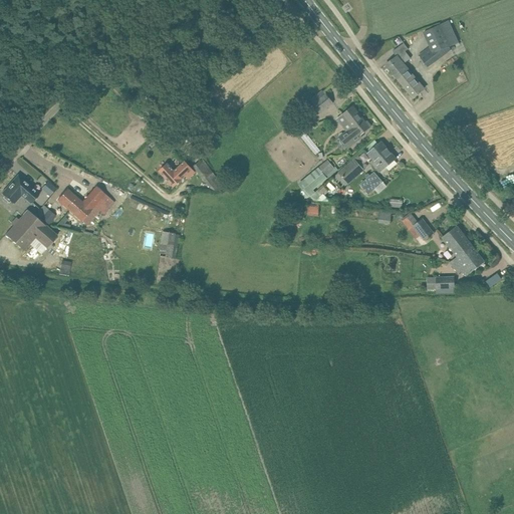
[(450,47),(440,24),(424,32),(431,45),(419,54),(428,66),(451,49),(450,47)]
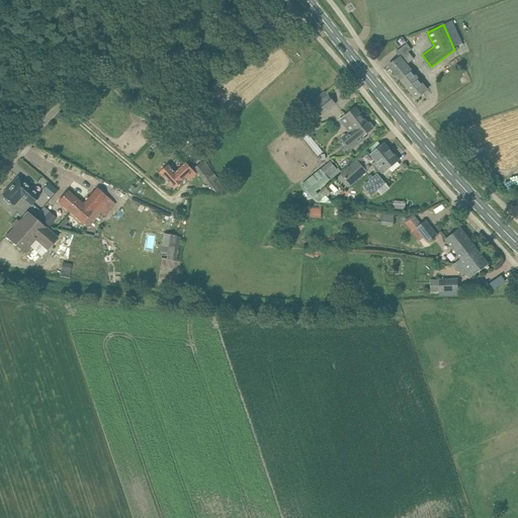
[(401,80),(412,71),(407,64),(414,59),(408,52),(411,50),(407,44),(399,50),(403,56),(389,65),(401,80)]
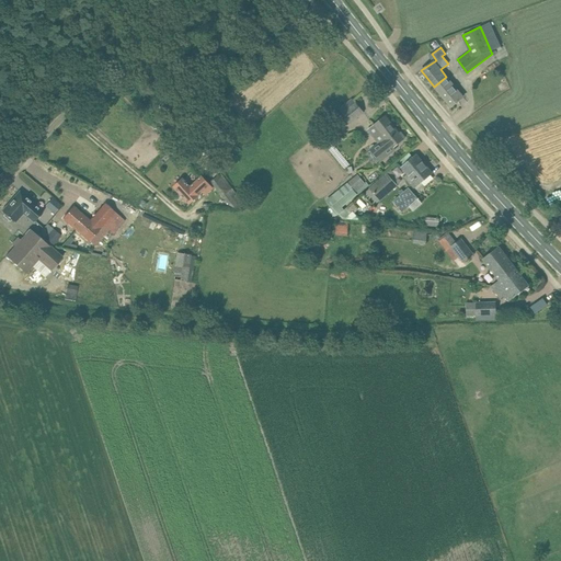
[(464,98),(446,77),(434,87),(451,106),(464,98)]
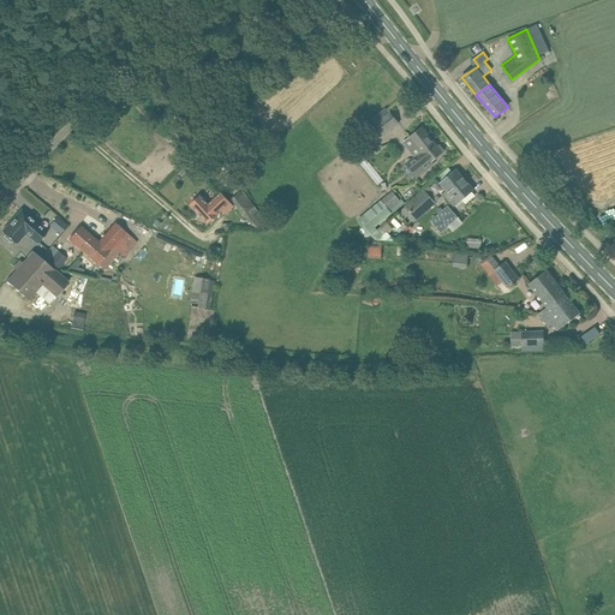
[(389,113),(375,125),(383,133),(398,121),(389,113)]
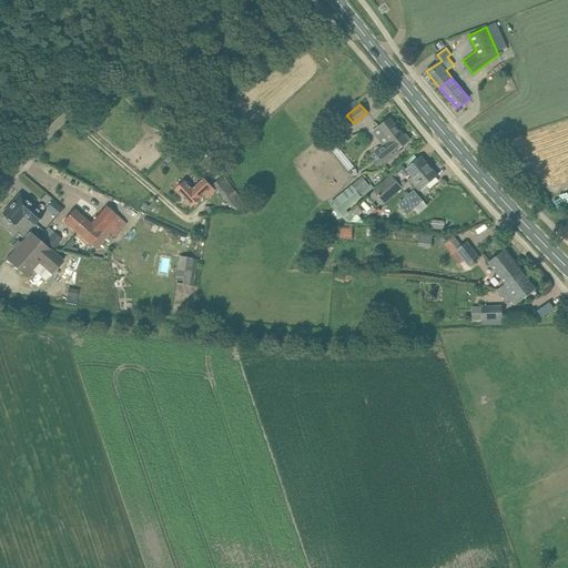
[(375,152),(371,155),(381,168),(385,164),(402,151),(399,148),(411,139),(405,133),(404,134),(391,118),(382,124),(374,131),(384,143),(375,152)]
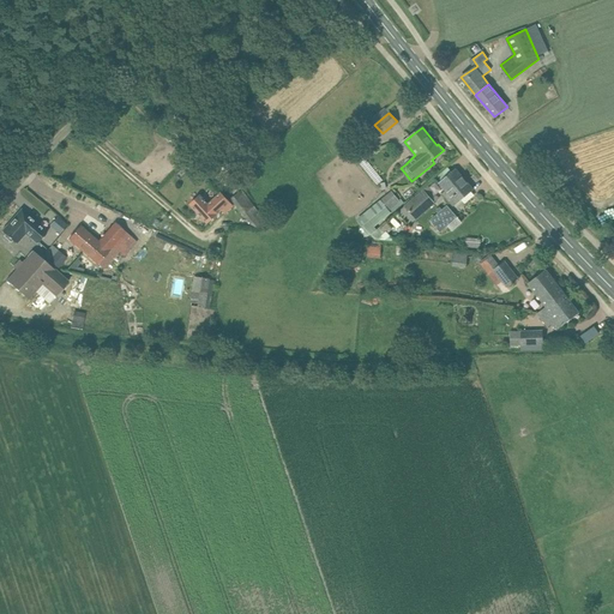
[(456,169),(439,182),(446,191),(443,193),(450,203),(453,199),(457,203),(473,190),(456,169)]
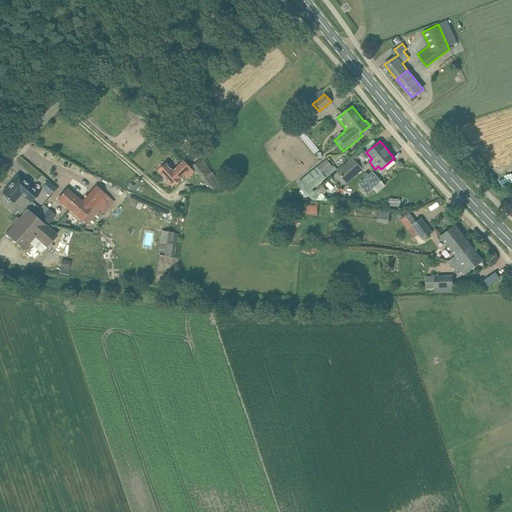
[(192,166),(212,190),(217,191),(223,187),(202,158),(192,166)]
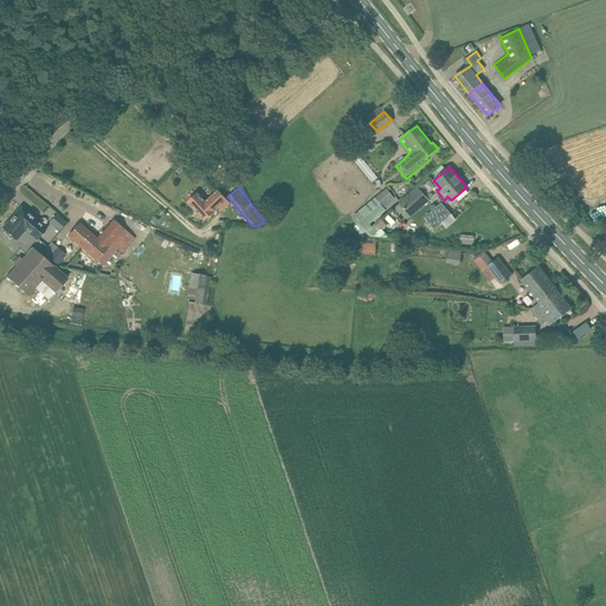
[(429,201),(417,187),(399,204),(411,217),(429,201)]
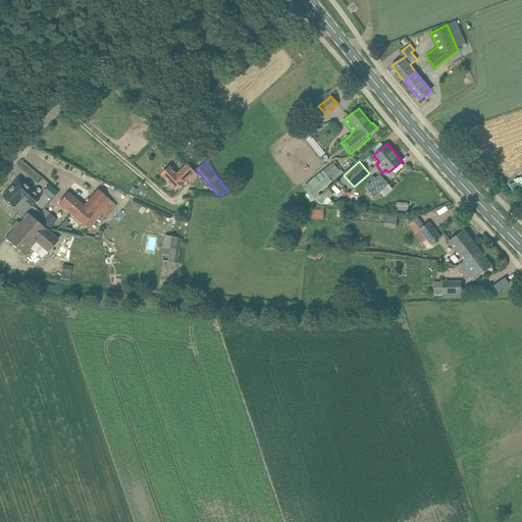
[(309,181),(303,187),(314,201),(315,200),(316,199),(320,195),(319,195),(318,193),(326,186),(333,180),(333,181),(343,174),(332,162),(309,181)]
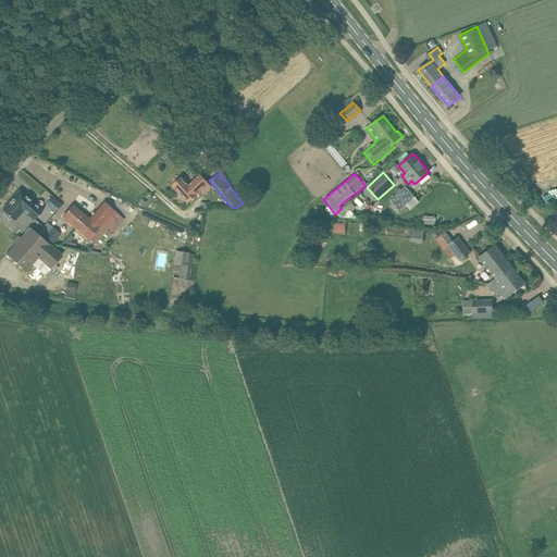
[(182,177),(181,178),(173,185),(188,202),(202,189),(206,193),(211,187),(200,175),(189,186),(182,177)]
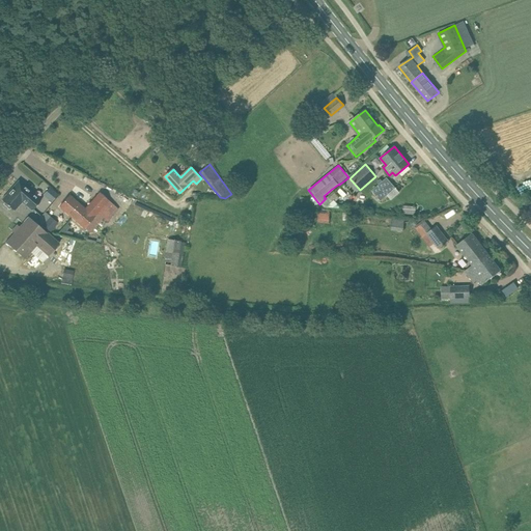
[(379,185),(371,191),(381,201),(387,195),(395,188),(387,177),(385,178),(383,180),(379,185)]
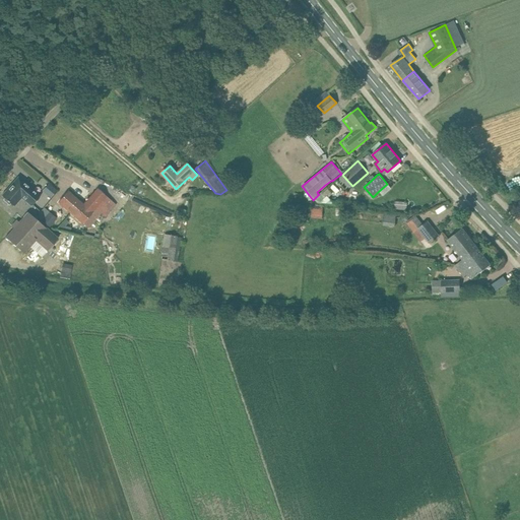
[(342,175),(337,179),(342,184),(346,190),(352,186),(342,175)]
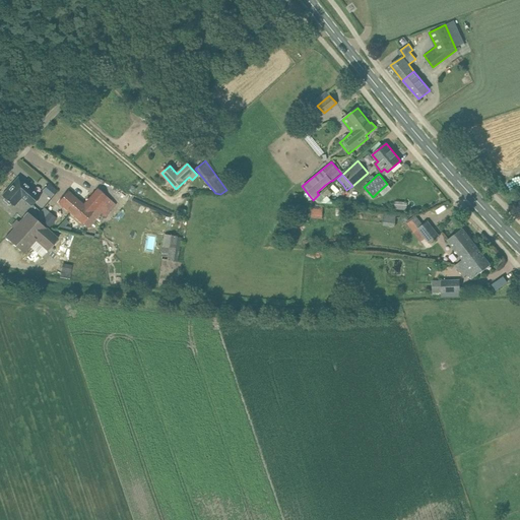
[(13,206),(21,197),(31,206),(40,196),(18,177),(1,196),(4,198),(3,200),(9,205),(10,204),(13,206)]
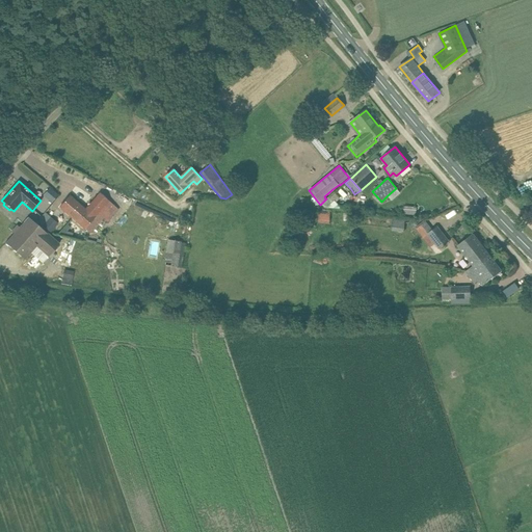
[(49,187),(42,194),(51,202),(57,194),(49,187)]
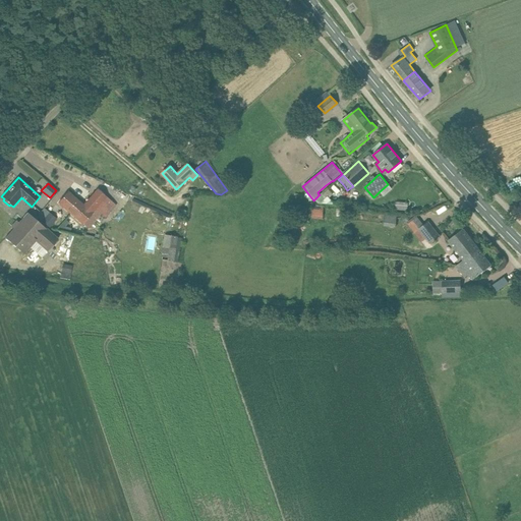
[(68,191),(59,203),(77,219),(83,224),(93,213),(92,213),(96,208),(103,215),(113,203),(98,189),(88,200),(83,206),(68,191)]
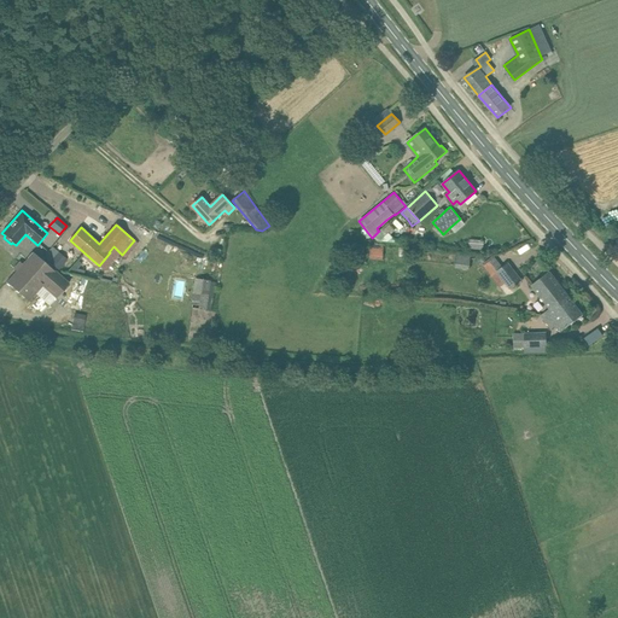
[(470,232),(467,252),(483,255),(487,234),(470,232)]
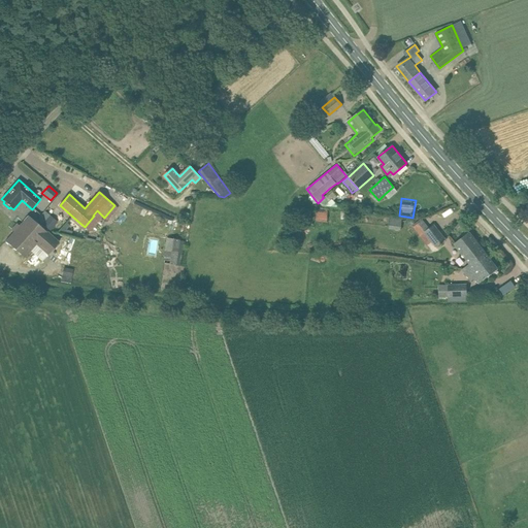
[(316,220),(327,222),(328,209),(318,207),(316,220)]
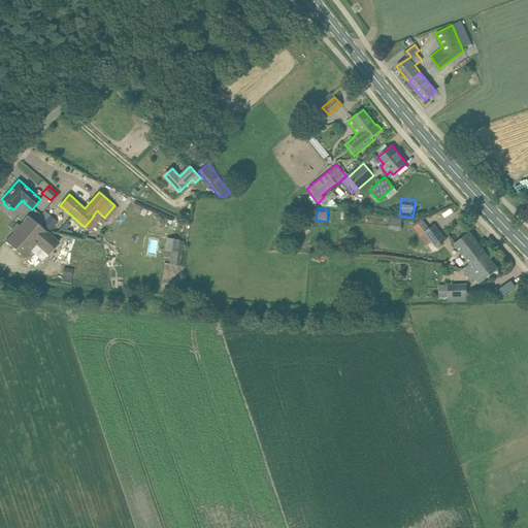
[(44,210),(38,218),(51,229),(57,222),(44,210)]
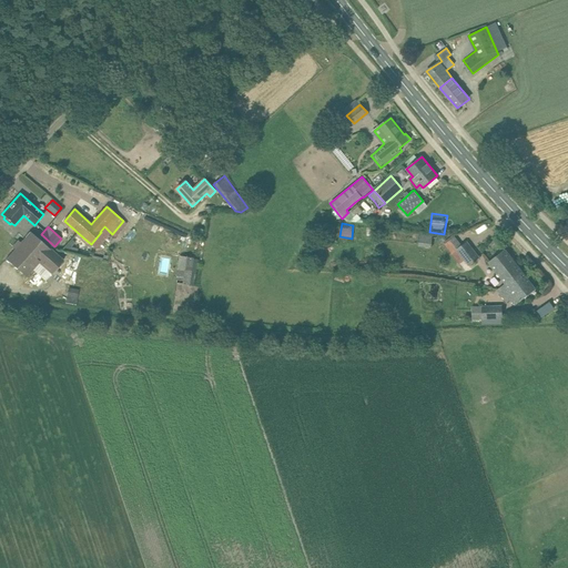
[(16,250),(7,260),(24,275),(23,276),(27,279),(40,264),(51,274),(63,260),(52,250),(49,247),(49,249),(31,232),(21,243),(18,241),(12,246),(16,250)]
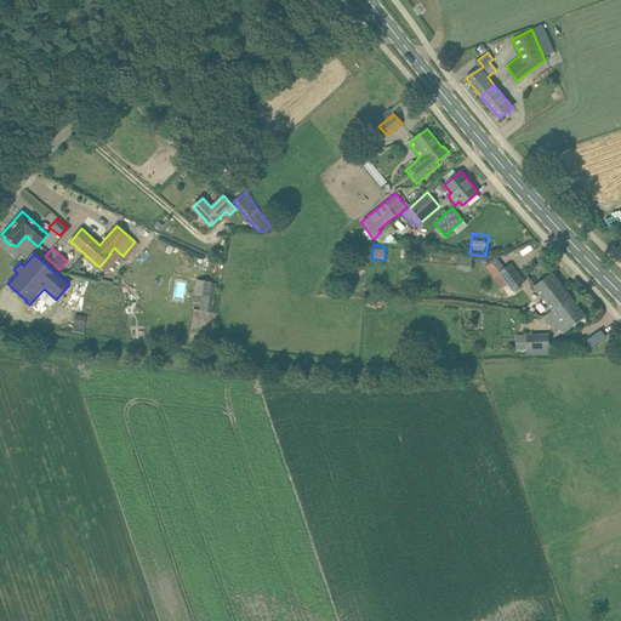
[(459,256),(457,268),(472,271),(473,258),(459,256)]
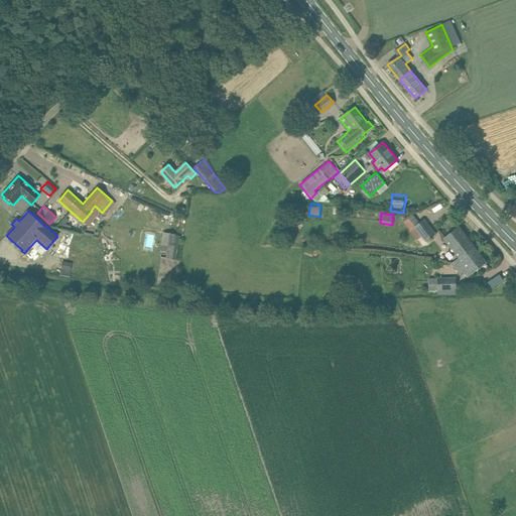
[(423,219),(414,227),(425,242),(435,234),(423,219)]
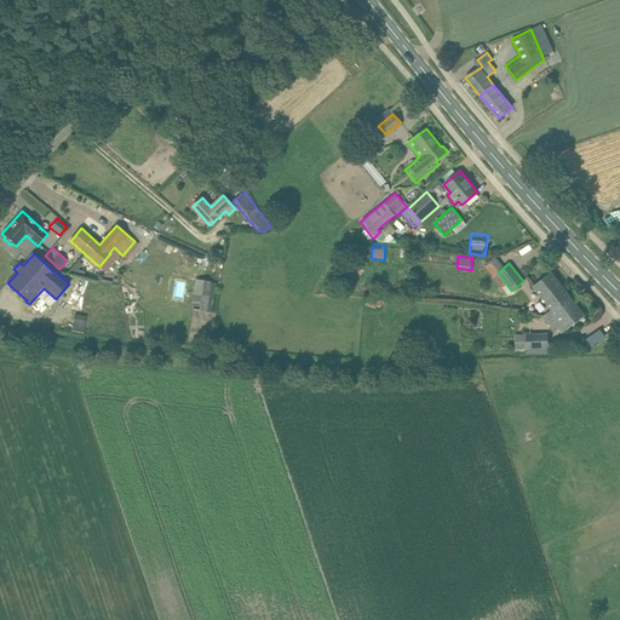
[(544,319),(570,298),(551,273),(533,286),(551,310),(543,316),(544,319)]
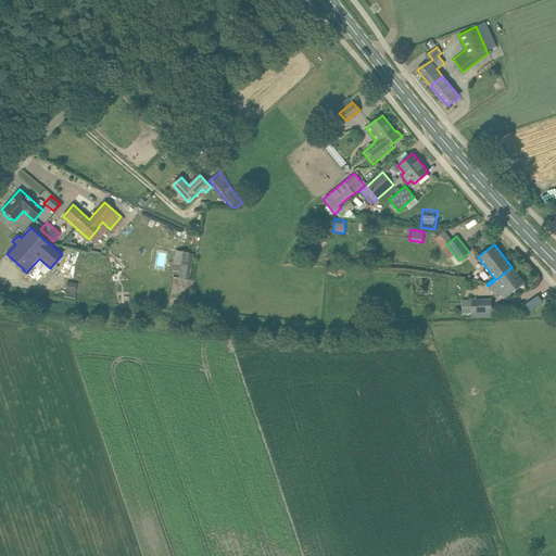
[(194,253),(177,251),(173,277),(190,279),(194,253)]
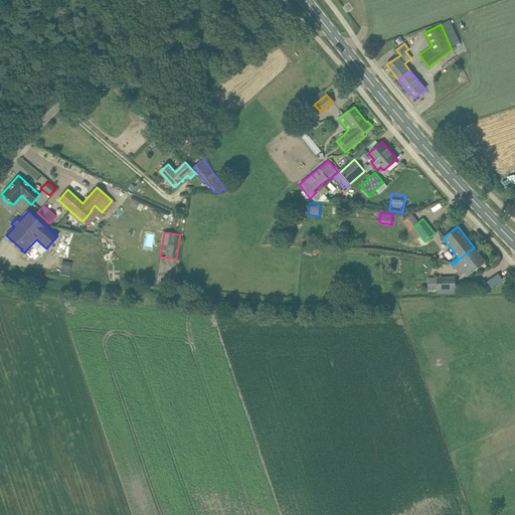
[(474,247),(452,265),(460,274),(464,271),(468,276),(486,262),(474,247)]
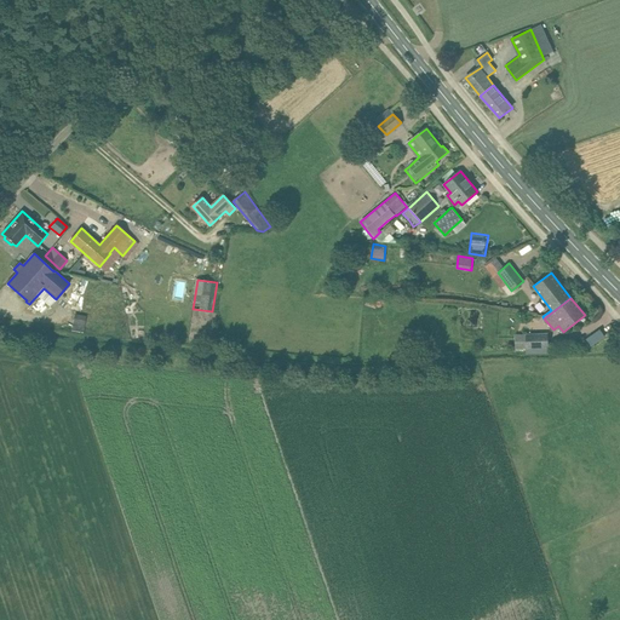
[(606,337),(600,329),(586,339),(591,346),(606,337)]
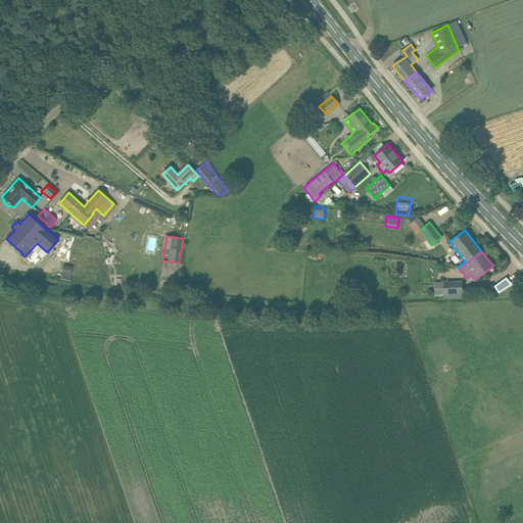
[(462,281),(443,282),(443,294),(463,293),(462,281)]
